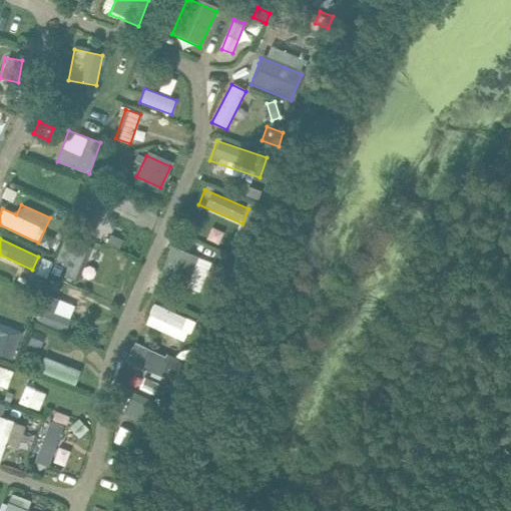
[(158,276),(199,293),(212,263),(171,244),(158,276)]
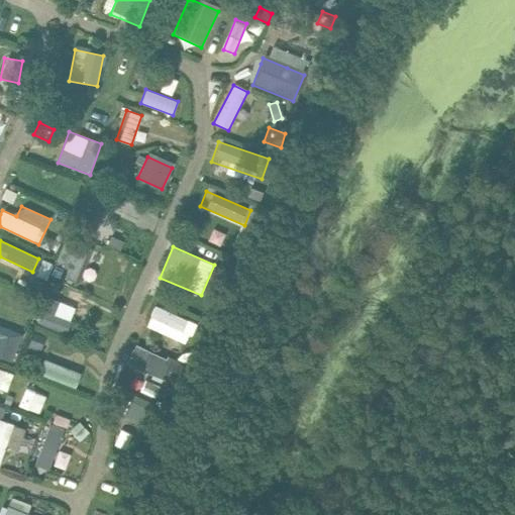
[(40,260),(33,275),(44,280),(52,265),(40,260)]
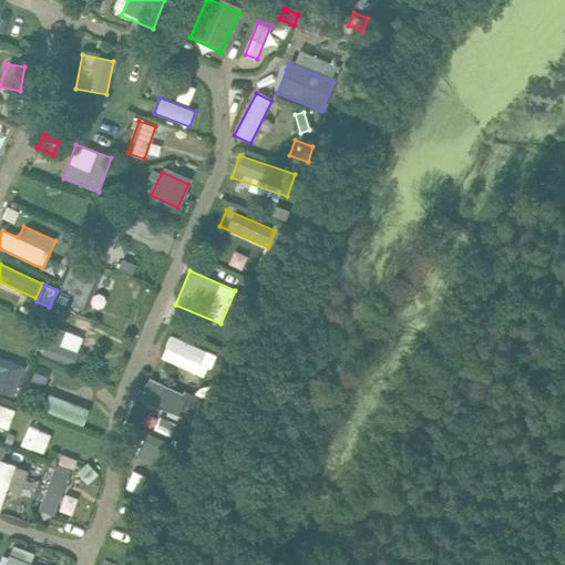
[(69,297),(61,294),(54,305),(63,309),(69,297)]
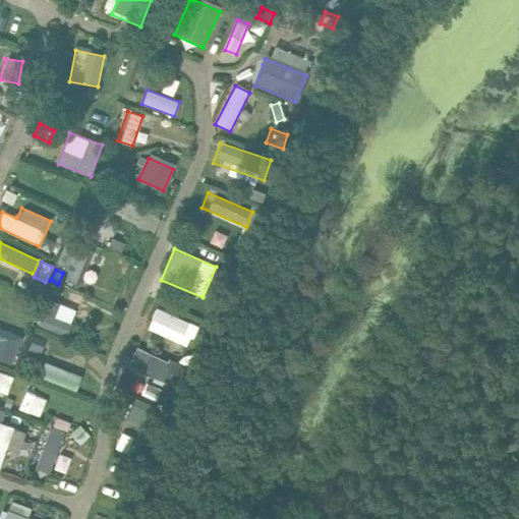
[(43,286),(31,281),(26,292),(38,297),(43,286)]
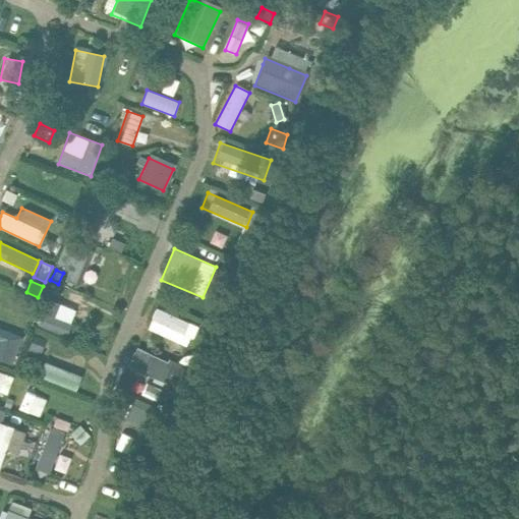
[(46,293),(54,297),(58,288),(50,284),(46,293)]
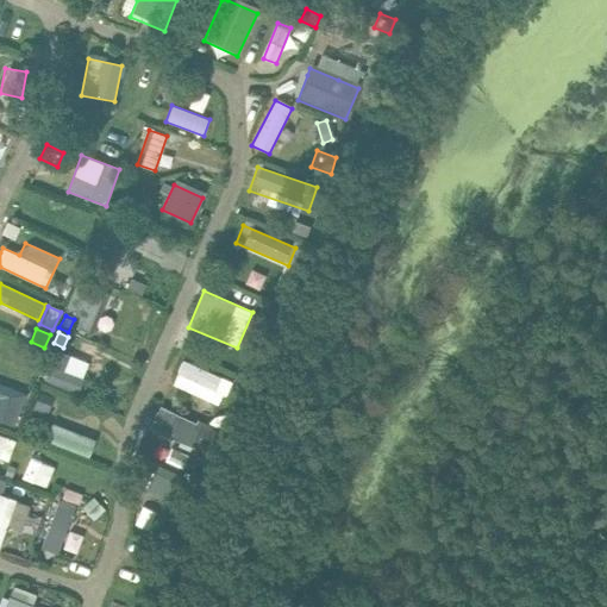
[(56,350),(44,380),(77,393),(89,364),(56,350)]
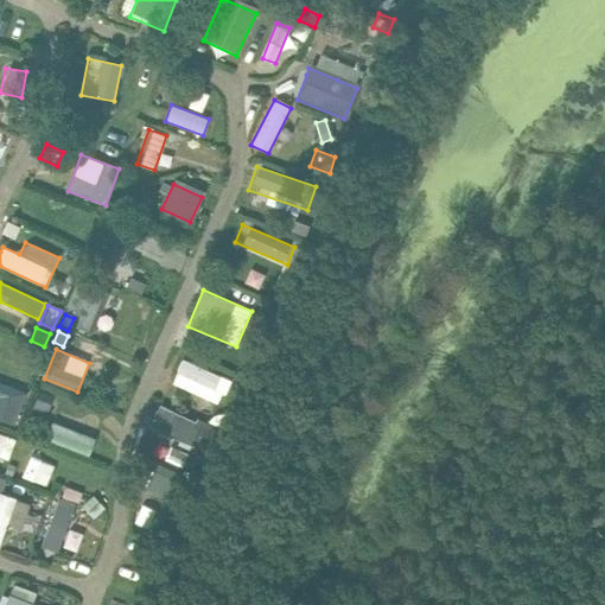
[(172,388),(222,402),(229,377),(180,362),(172,388)]
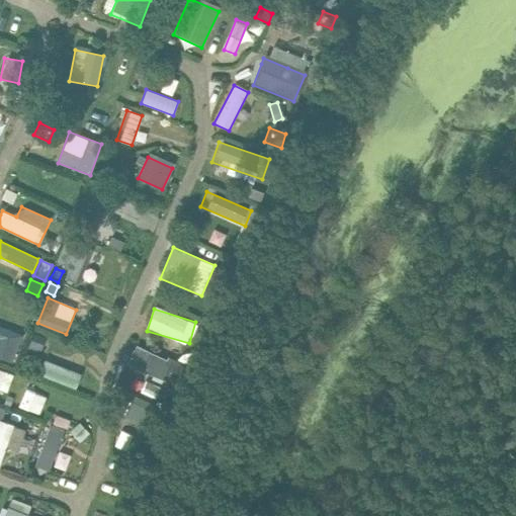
[(0,358),(11,363),(22,336),(0,326),(0,358)]
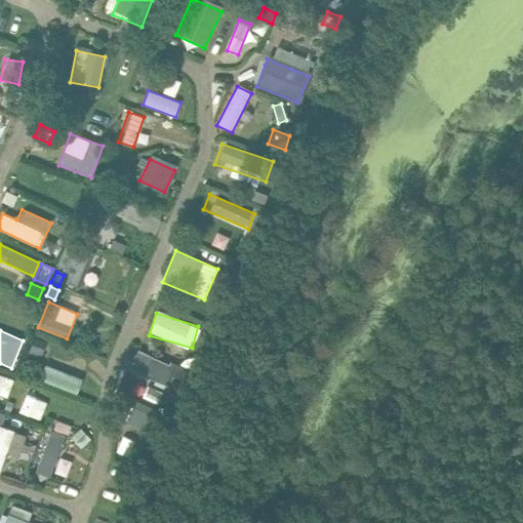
[(32,336),(24,357),(36,362),(44,340),(32,336)]
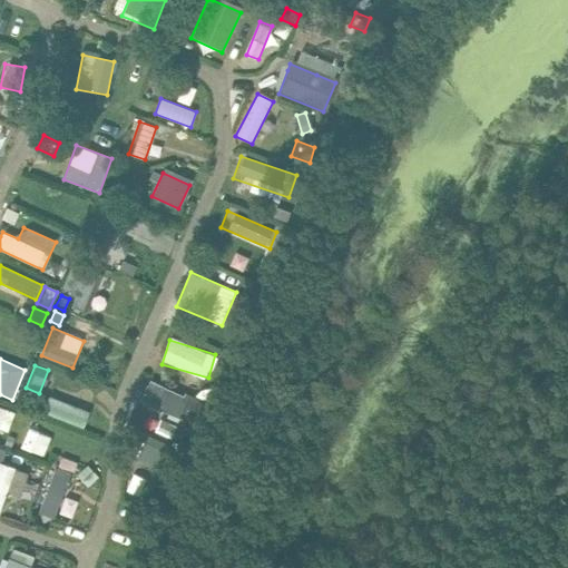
[(139,405),(172,414),(165,437),(178,440),(192,397),(146,383),(139,405)]
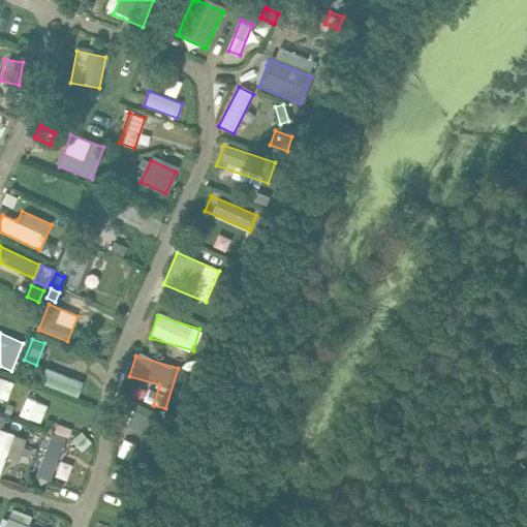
[(192,374),(197,362),(195,362),(192,362),(190,362),(188,362),(186,363),(184,364),(182,366),(181,367),(180,369),(192,374)]
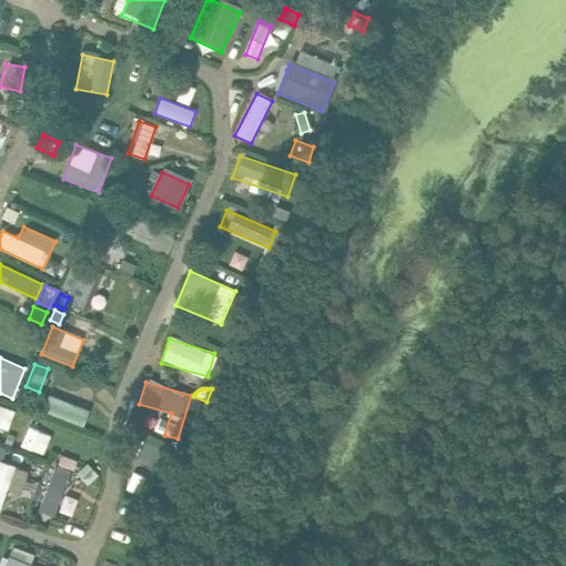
[(44,412),(82,427),(89,411),(51,395),(44,412)]
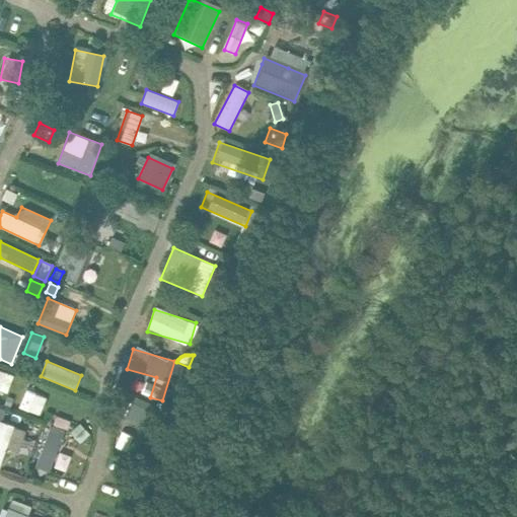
[(0,392),(5,394),(12,375),(0,371),(0,392)]
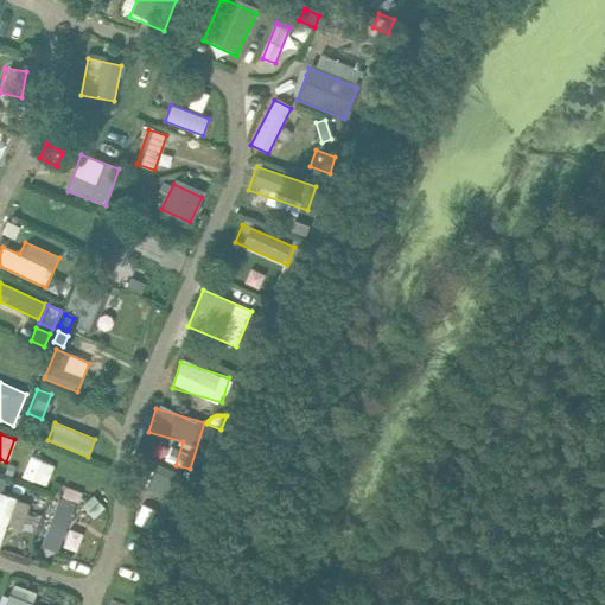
[(163,501),(176,475),(157,465),(144,491),(163,501)]
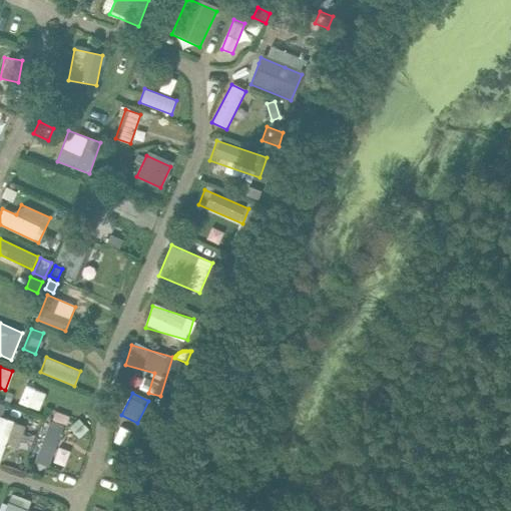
[(18,447),(25,424),(1,417),(4,407),(0,405),(0,461),(5,443),(18,447)]
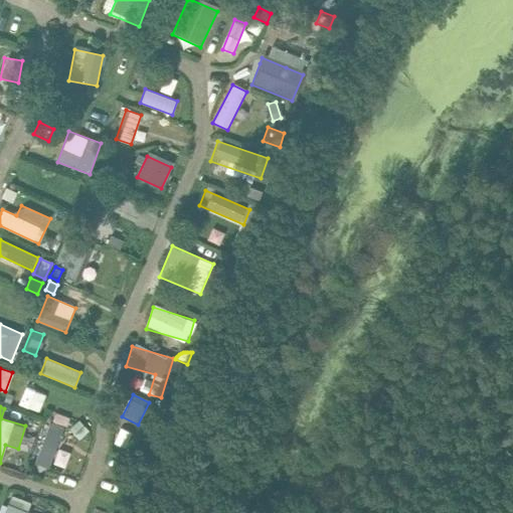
[(49,470),(64,426),(48,421),(34,465),(49,470)]
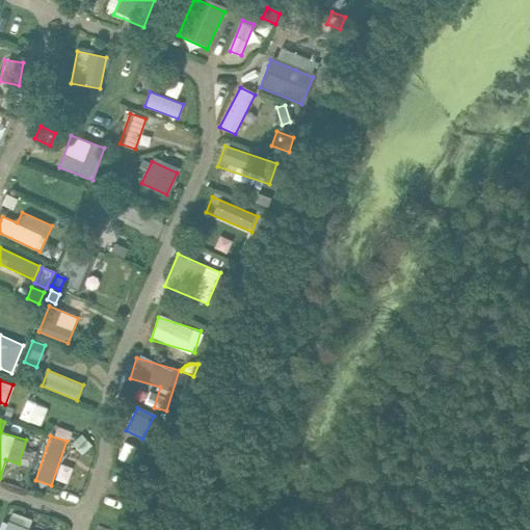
[(79,435),(73,442),(83,452),(89,447),(79,435)]
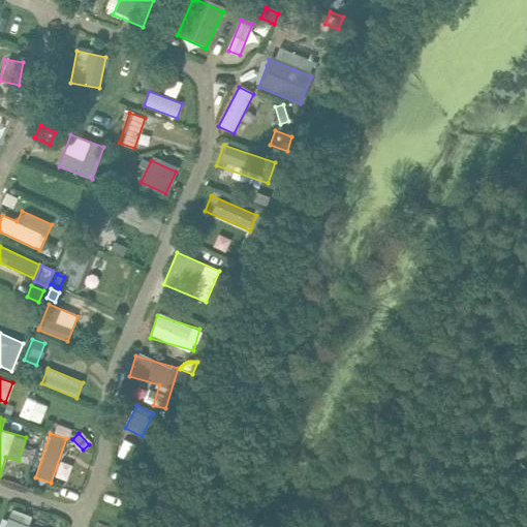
[(120,440),(116,460),(128,462),(132,442),(120,440)]
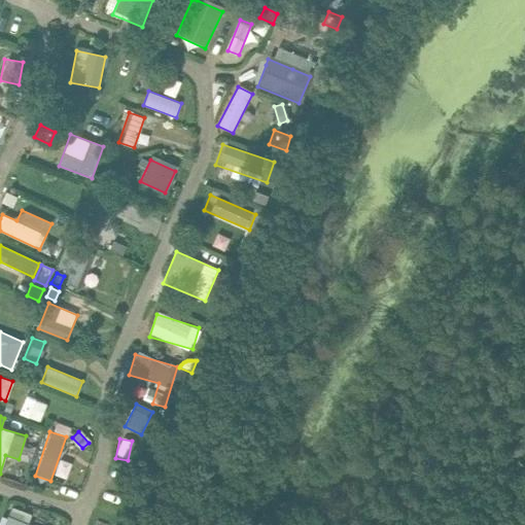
[(58,459),(54,476),(66,479),(70,462),(58,459)]
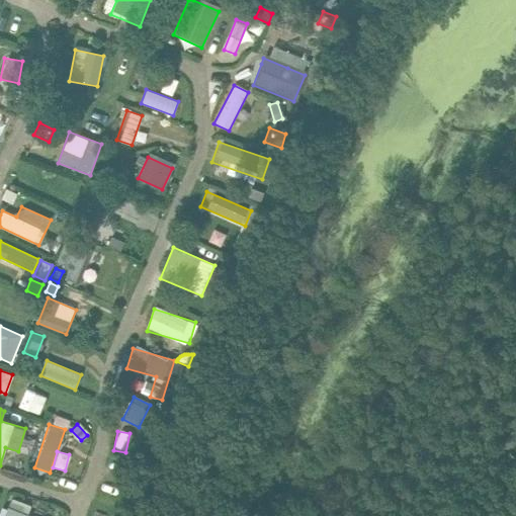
[(28,515),(2,506),(0,511),(0,515),(28,515)]
